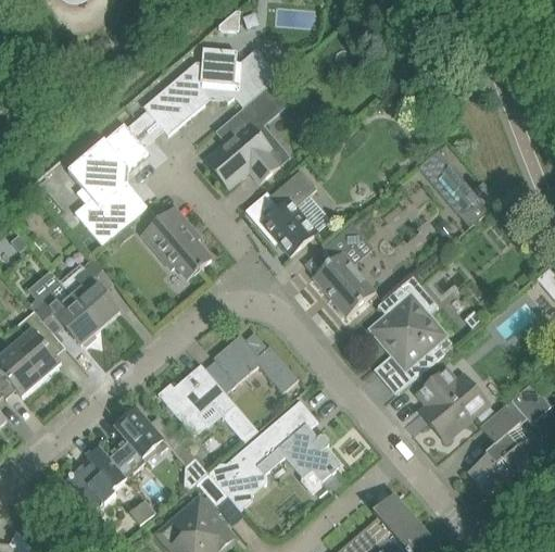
[(218,25),(217,28),(238,30),(240,10),(236,10),(218,25)]
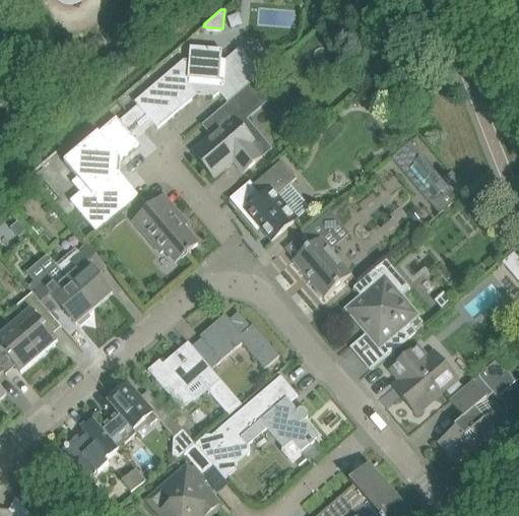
[(157,79),(134,100),(137,104),(153,122),(156,126),(191,97),(189,94),(195,89),(196,87),(208,88),(207,90),(212,95),(219,89),(228,98),(225,100),(226,101),(260,72),(261,71),(269,65),(271,63),(271,57),(260,57),(260,61),(255,65),(239,46),(224,58),(220,58),(220,48),(189,46),(188,59),(183,58),(157,79)]
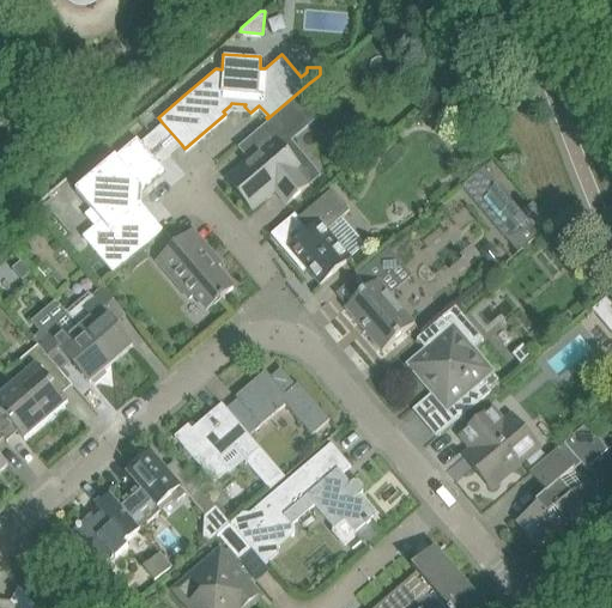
[(229,172),(225,176),(252,206),(255,204),(274,187),(285,200),(308,181),(297,168),(303,163),(280,137),(322,102),(307,85),(267,119),(261,123),(272,137),(248,157),(229,172)]
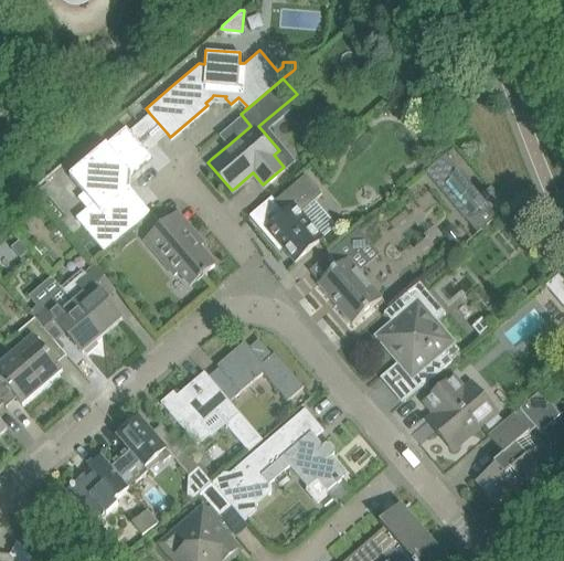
[(390,93),(385,105),(401,110),(405,98),(390,93)]
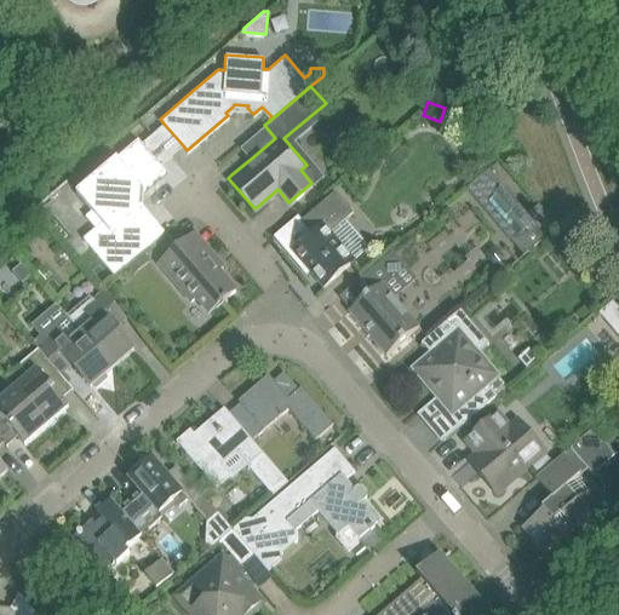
[(137,137),(76,190),(92,210),(87,214),(96,225),(82,236),(114,271),(125,263),(142,247),(148,242),(164,229),(162,229),(160,231),(148,217),(150,214),(141,202),(137,202),(138,188),(142,188),(165,170),(160,165),(142,143),(137,137)]
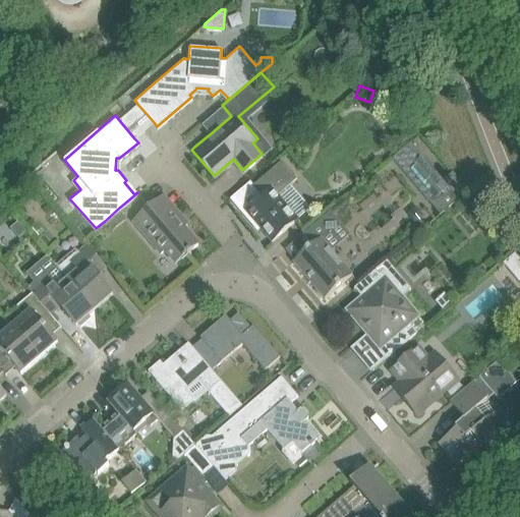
[(411,138),(391,156),(440,213),(460,195),(460,194),(443,175),(411,138)]
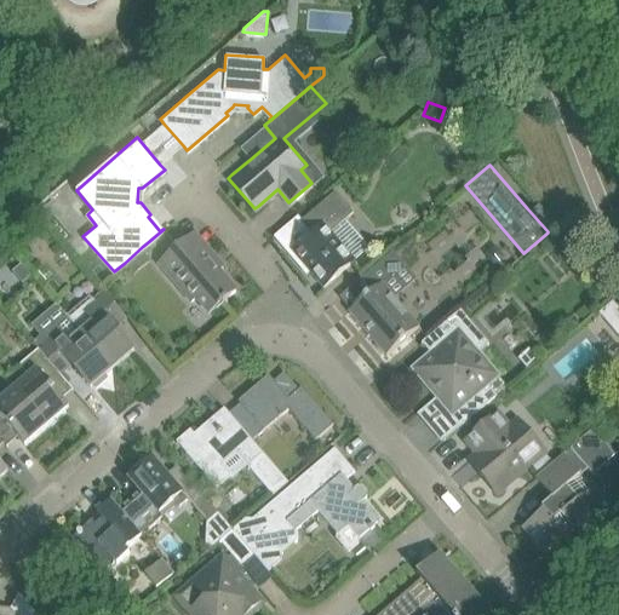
[(291,248),(322,285),(354,258),(330,230),(353,211),(334,189),(299,218),(310,231),(291,248)]
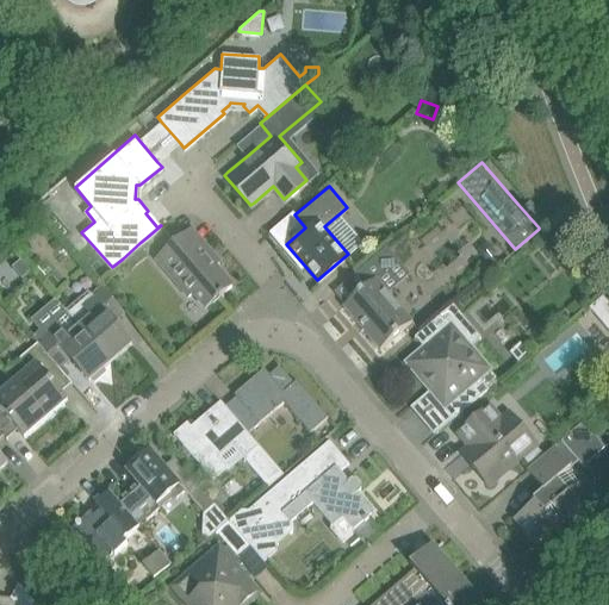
[(210,250),(191,226),(155,256),(187,294),(192,289),(205,305),(217,294),(218,297),(223,293),(222,292),(231,284),(206,254),(210,250)]
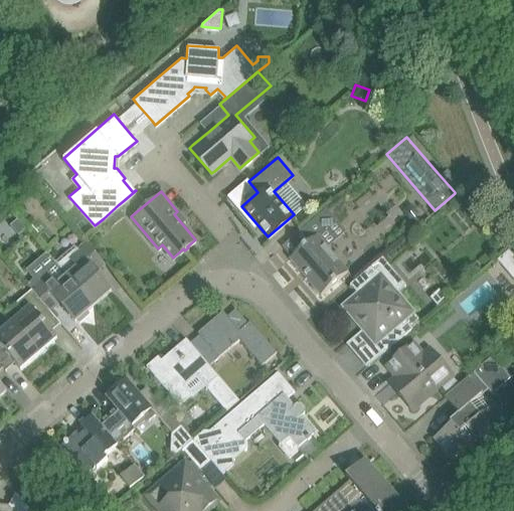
[(118,205),(104,218),(110,225),(125,213),(120,208),(118,205)]
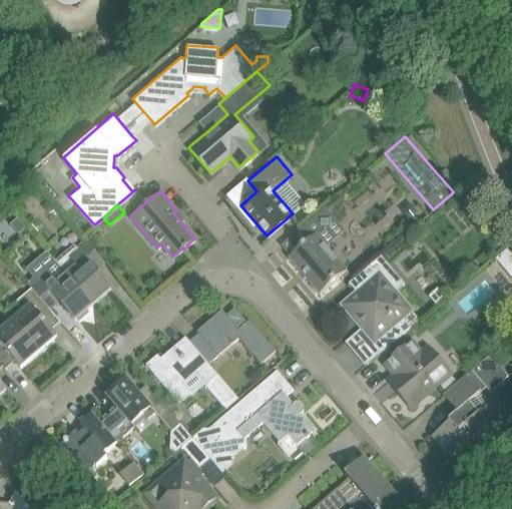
[(289,253),(288,256),(319,292),(346,269),(325,244),(315,232),(334,216),(324,205),(302,225),(311,235),(289,253)]
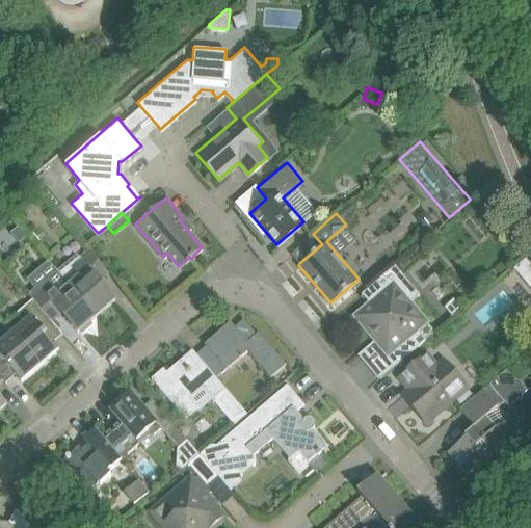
[(17,225),(8,232),(17,241),(24,235),(17,225)]
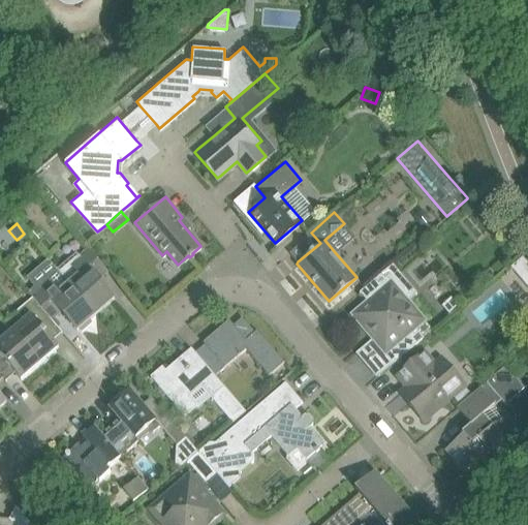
[(97,277),(106,269),(88,247),(80,254),(74,249),(55,266),(95,312),(114,296),(97,277)]
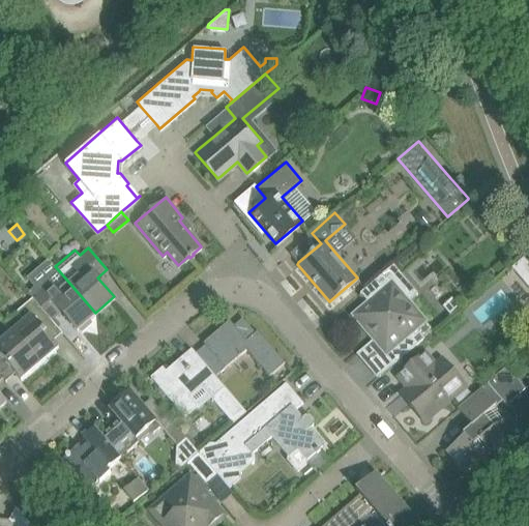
[(528,262),(521,253),(508,263),(516,272),(521,268),(528,278),(528,262)]
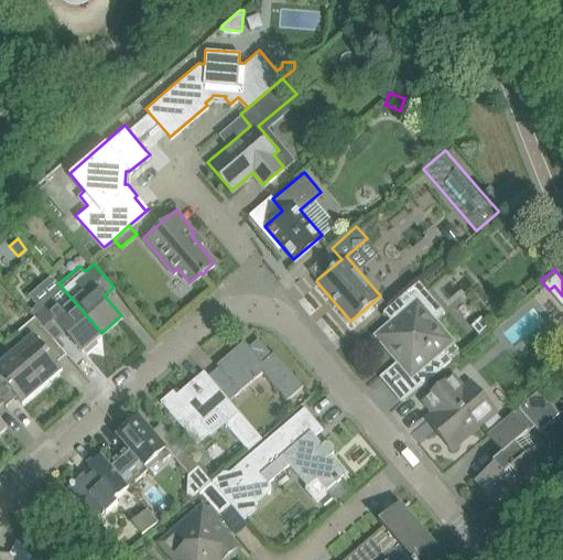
[(391,320),(375,333),(389,350),(397,358),(400,363),(407,370),(410,375),(418,384),(419,385),(459,350),(433,319),(429,323),(417,310),(432,297),(417,279),(382,310),(391,320)]
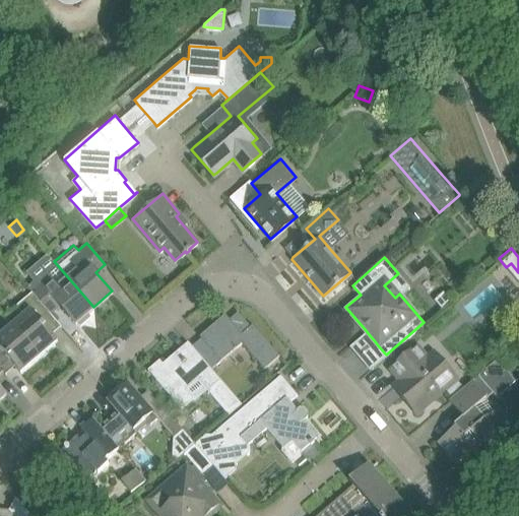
[(54,261),(26,285),(30,291),(49,311),(59,304),(74,322),(76,320),(79,323),(89,315),(86,312),(93,307),(54,261)]
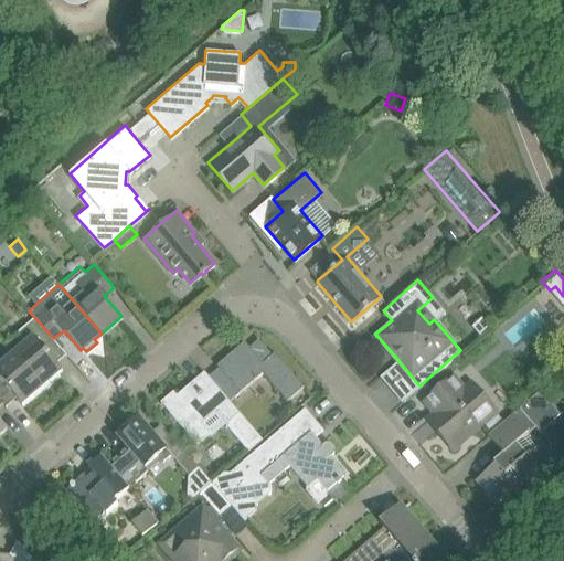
[(482,315),(472,324),(480,334),(490,325),(482,315)]
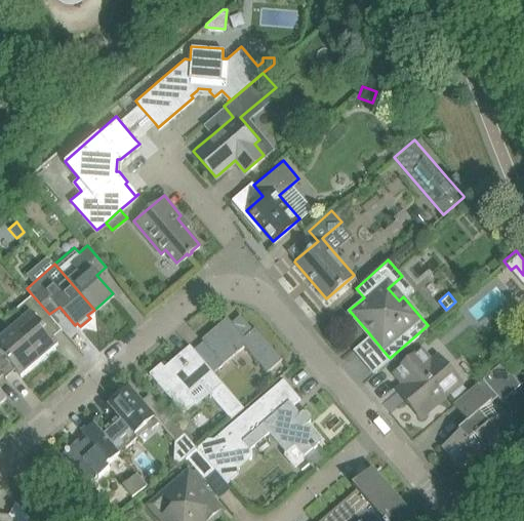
[(2,318),(10,327),(11,326),(38,358),(57,342),(46,329),(55,321),(49,314),(31,293),(14,308),(23,317),(12,325),(4,316),(2,318)]
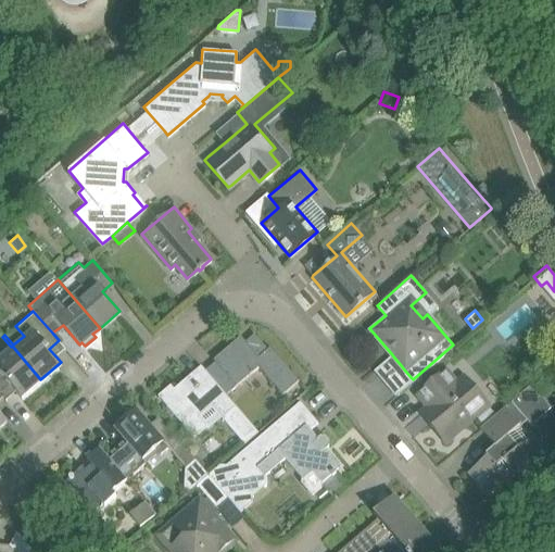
[(214,360),(204,368),(225,393),(257,365),(281,392),(298,378),(269,346),(267,348),(262,341),(260,343),(253,337),(247,342),(240,334),(212,358),(214,360)]
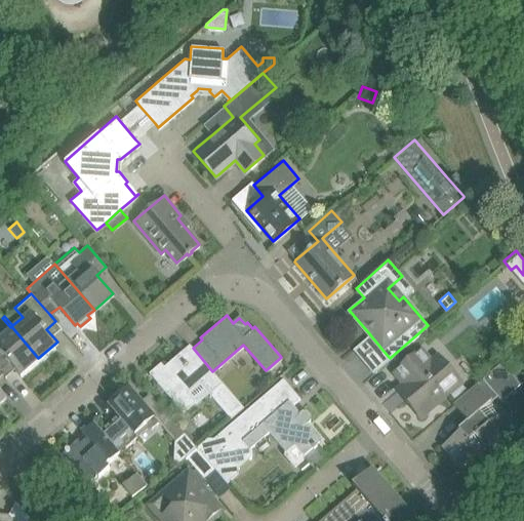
[(0,368),(8,361),(19,374),(38,358),(11,326),(10,327),(0,336),(0,368)]
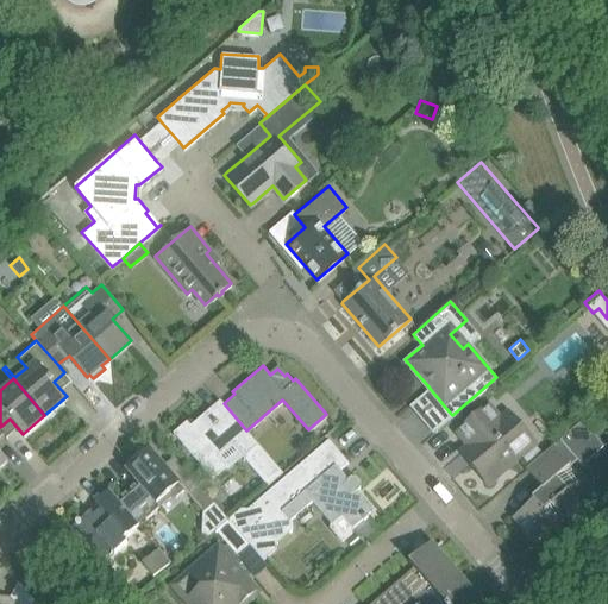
[(246,431),(224,403),(223,402),(211,413),(207,408),(189,423),(186,419),(173,431),(212,477),(225,465),(217,454),(232,440),(244,454),(267,480),(280,469),(246,431)]
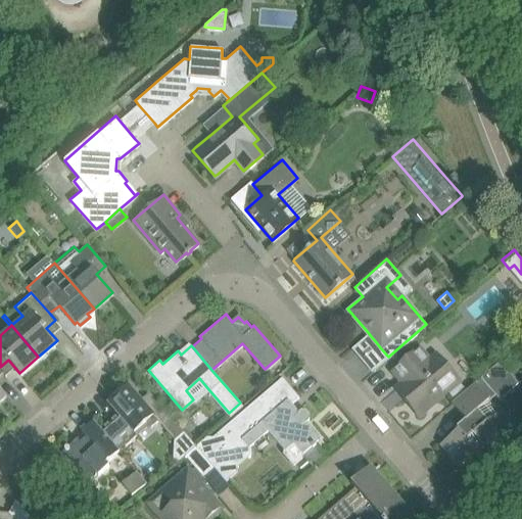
[(400,381),(395,385),(394,386),(395,387),(418,414),(459,379),(435,351),(429,357),(419,346),(391,370),(400,381)]
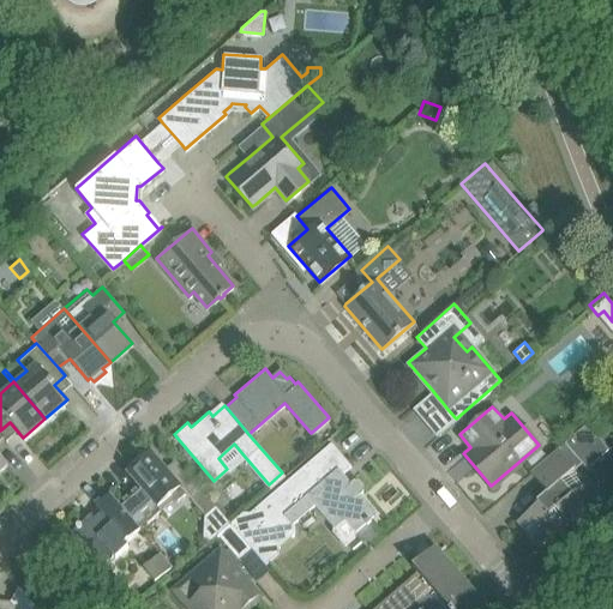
[(572,526),(600,504),(583,483),(582,483),(571,470),(581,462),(586,468),(608,448),(586,422),(529,470),(548,493),(515,520),(538,546),(568,520),(572,526)]
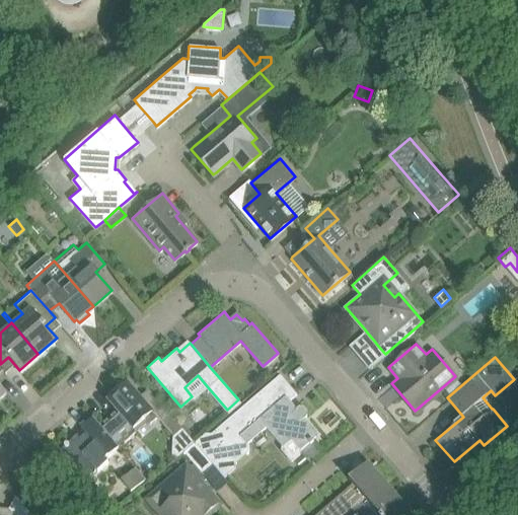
[(280,373),(211,432),(235,461),(248,450),(248,444),(247,442),(266,427),(281,444),(286,445),(292,440),(300,449),(308,441),(309,442),(313,440),(312,439),(315,436),(316,431),(304,417),(306,415),(306,410),(303,406),(298,406),(296,408),(289,398),(296,392),(280,373)]
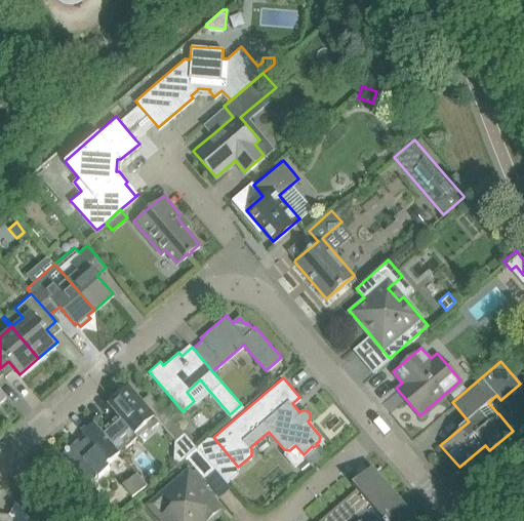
[(118,413),(101,429),(119,450),(136,435),(133,432),(146,421),(151,427),(158,421),(128,386),(109,402),(118,413)]
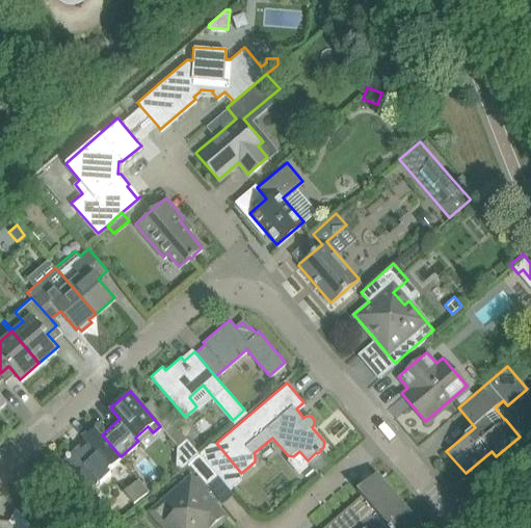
[(164,429),(163,430),(177,446),(176,464),(180,469),(187,462),(198,452),(195,449),(182,432),(175,424),(173,422),(171,423),(173,423),(165,429),(164,429)]
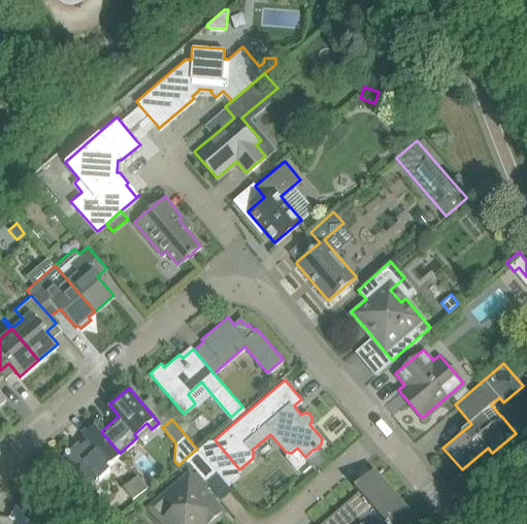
[(64,452),(65,453),(59,458),(84,487),(97,477),(98,479),(109,468),(106,465),(120,454),(120,453),(101,431),(100,431),(94,423),(81,433),(88,440),(81,446),(77,441),(68,449),(67,449),(66,449),(65,449),(65,450),(64,451),(64,452)]
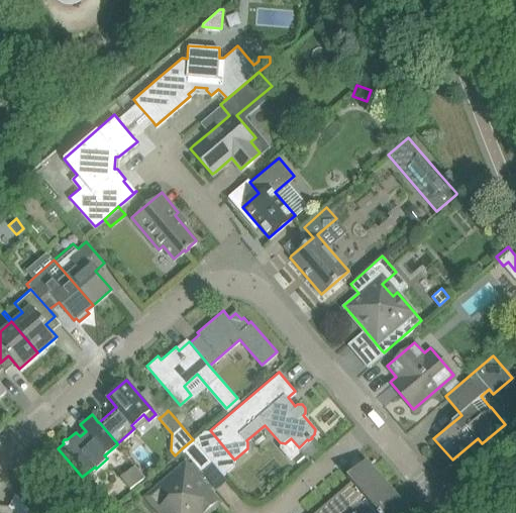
[(307,439),(299,447),(308,459),(321,448),(312,438),(308,440),(307,439)]
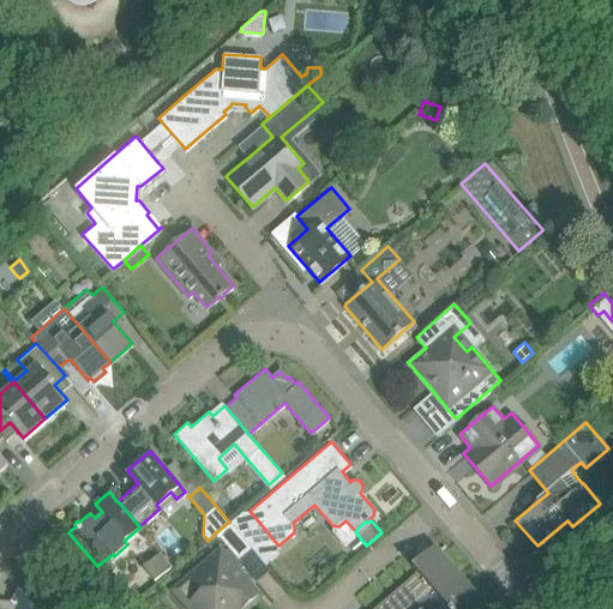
[(240,560),(253,549),(229,522),(216,532),(240,560)]
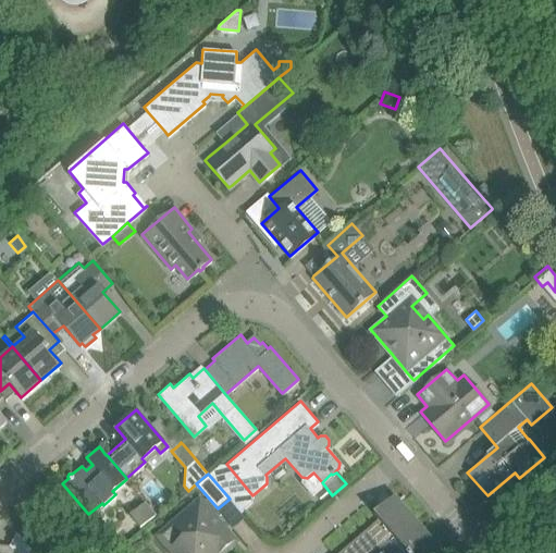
[(377,517),(334,552),(371,552),(392,536),(407,552),(431,552),(439,548),(394,495),(373,513),(377,517)]
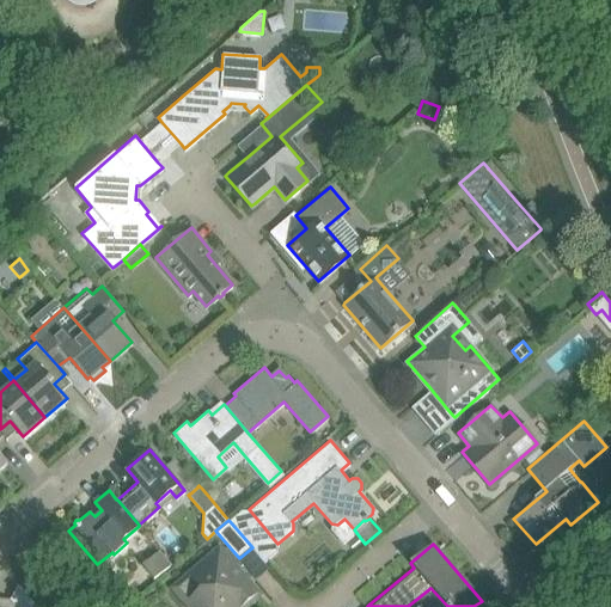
[(157,549),(141,562),(153,575),(169,562),(157,549)]
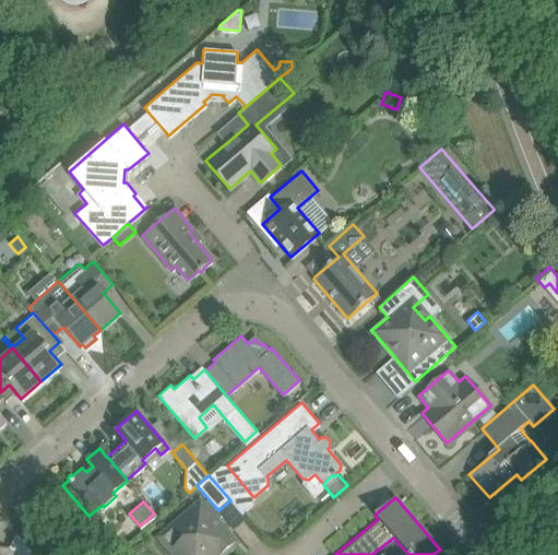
[(171,546),(178,554),(216,554),(233,542),(200,504),(173,527),(182,538),(171,546)]
